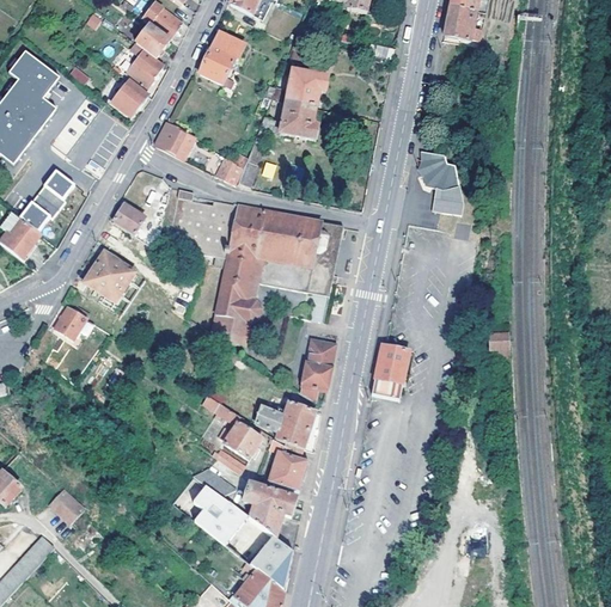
[(230,0),(228,1),(230,4),(251,13),(257,0),(230,0)]
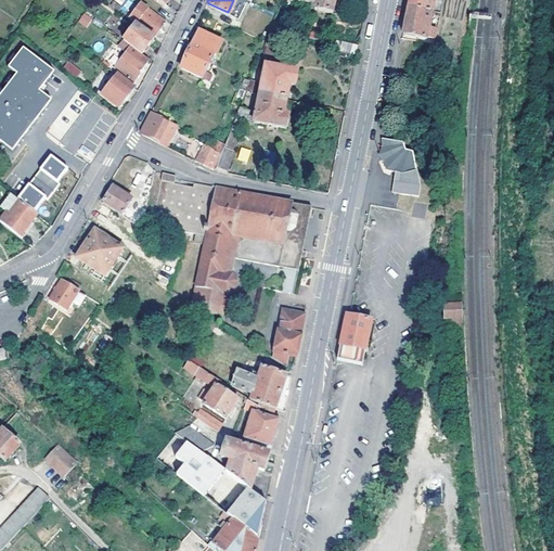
[(310,0),(314,1),(313,7),(331,10),(333,0),(310,0)]
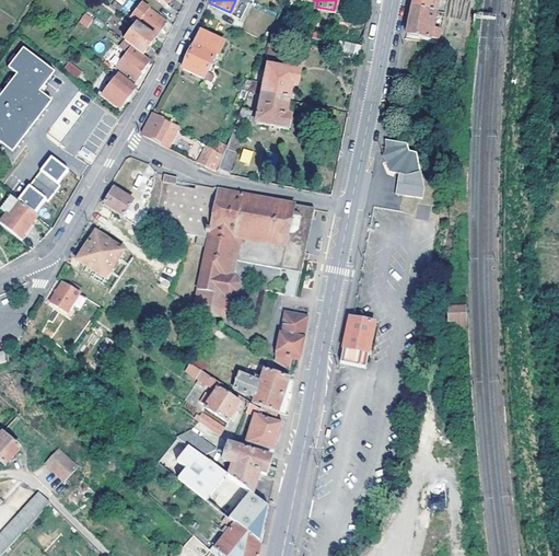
[(411,0),(410,4),(433,10),(435,0),(411,0)]
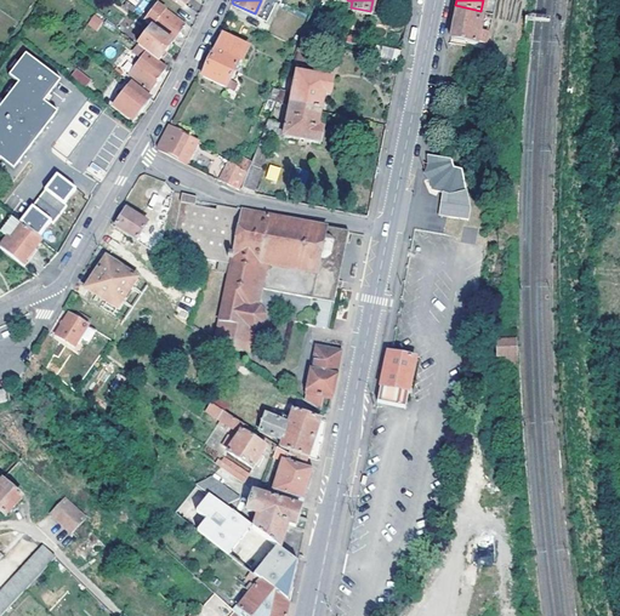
[(481,11),(455,5),(451,22),(449,34),(475,40),(481,11)]
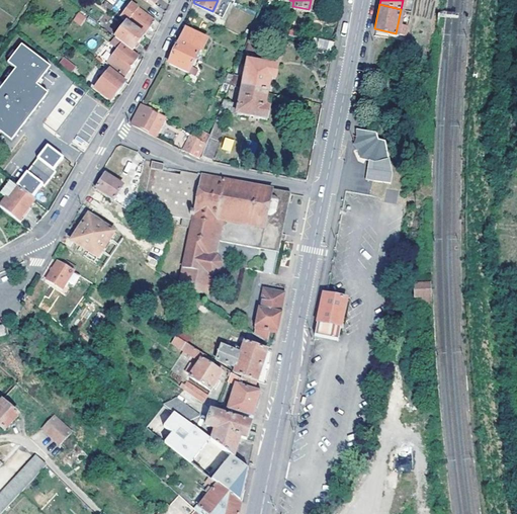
[(153,18),(137,6),(127,19),(144,31),(145,31),(144,29),(149,23),(153,18)]
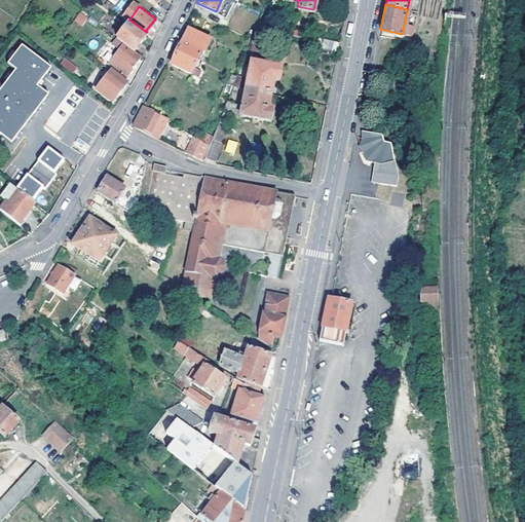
[(81,23),(87,13),(79,7),(73,16),(81,23)]
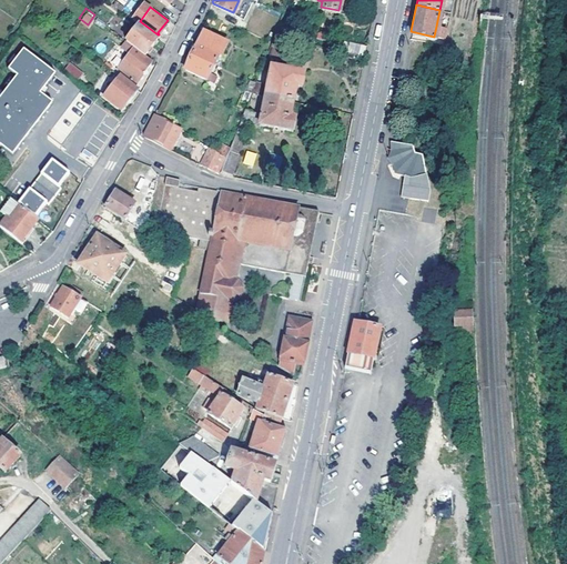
[(115,11),(107,22),(105,23),(119,34),(124,28),(120,23),(124,19),(115,11)]
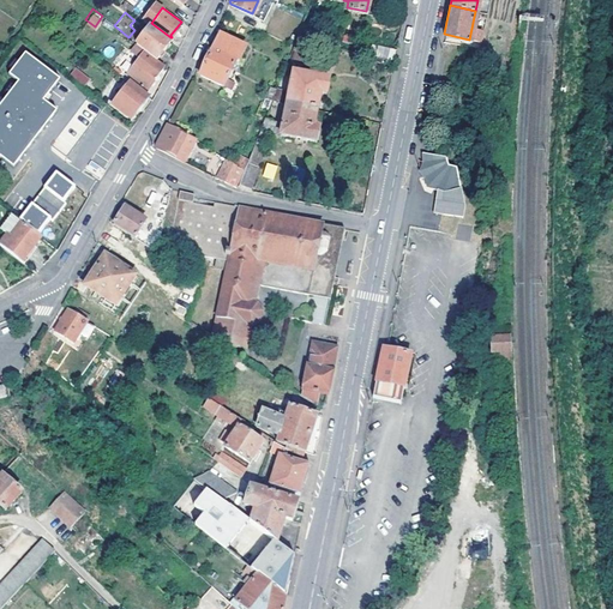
[(313,28),(300,23),(295,35),(293,43),(292,47),(304,50),(307,38),(313,28)]
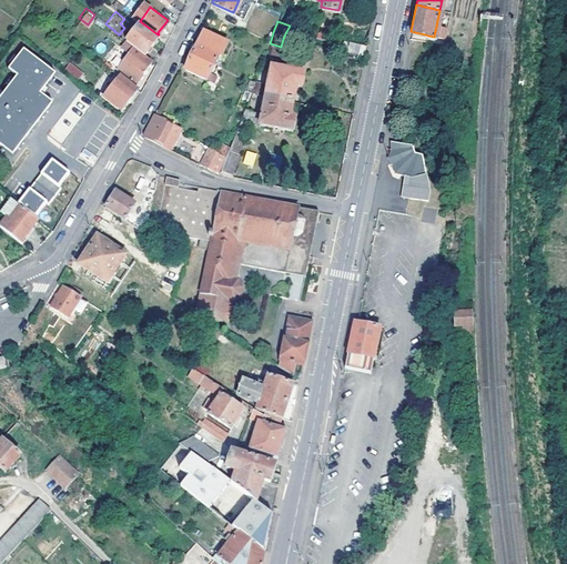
[(151,59),(143,53),(150,44),(157,37),(138,22),(125,39),(119,47),(122,51),(112,62),(135,80),(143,71),(142,70),(151,59)]
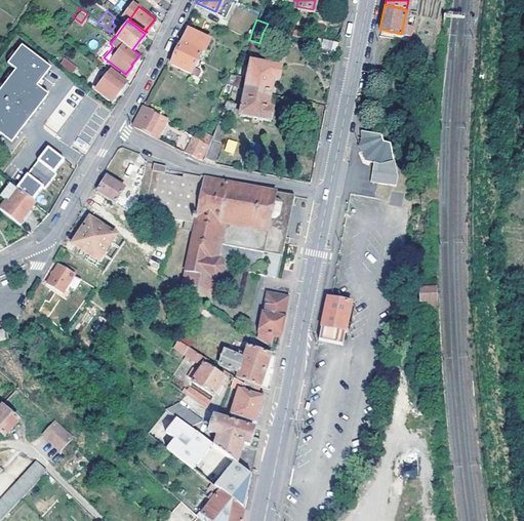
[(179,42),(170,61),(190,70),(201,48),(202,49),(209,38),(187,27),(179,42)]
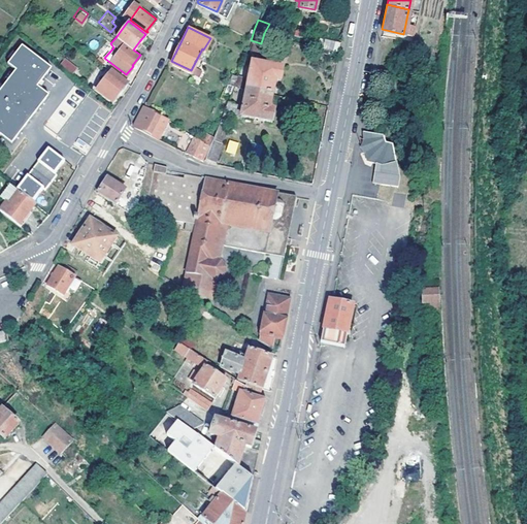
[(324,37),(321,46),(337,50),(339,40),(324,37)]
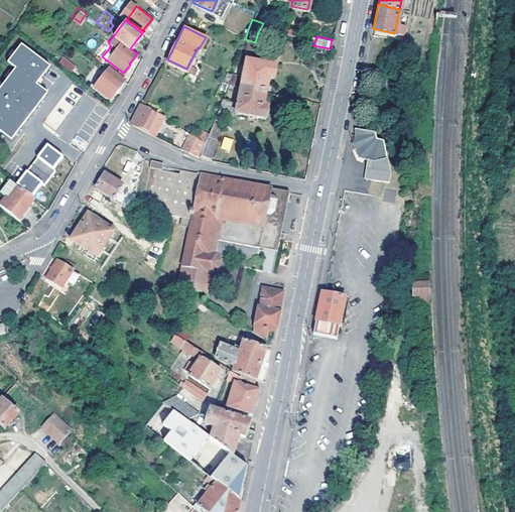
[(41,52),(36,48),(33,52),(19,42),(7,58),(15,66),(0,86),(0,129),(6,134),(14,133),(21,123),(28,122),(36,111),(35,105),(43,95),(42,88),(34,83),(48,65),(38,55),(41,52)]
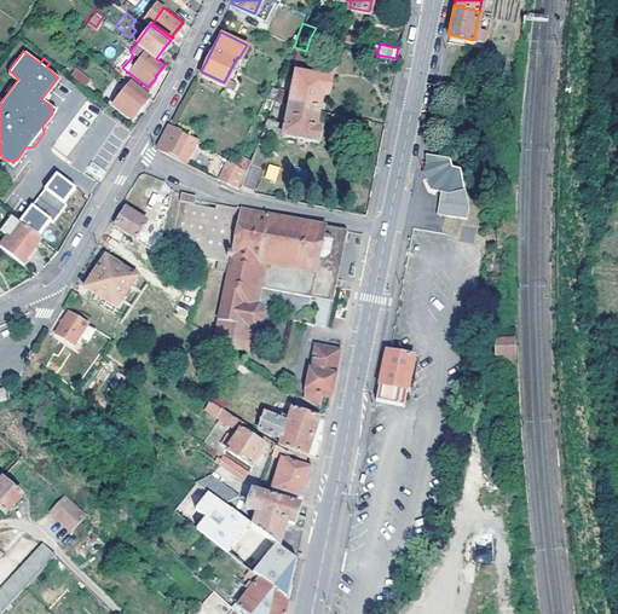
[(67,71),(81,82),(85,77),(71,67),(67,71)]
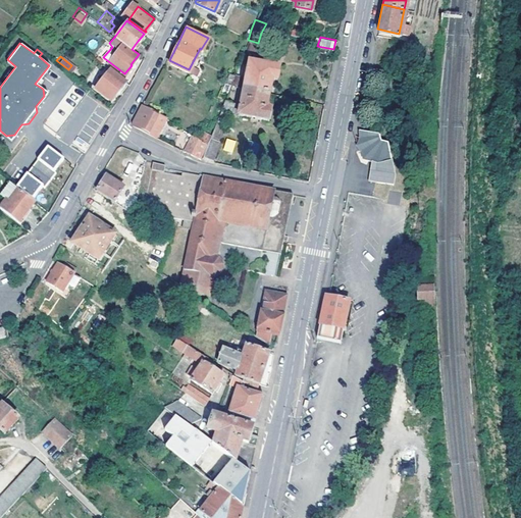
[(248,57),(243,85),(268,90),(271,74),(276,75),(278,64),(248,57)]
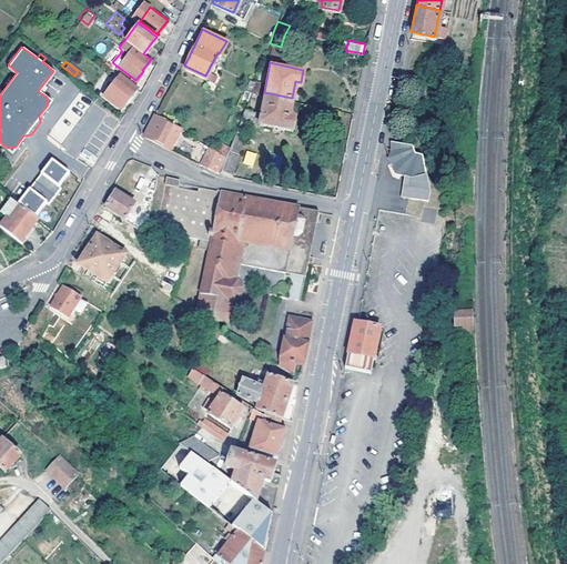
[(135,87),(118,74),(102,93),(120,107),(128,97),(135,87)]
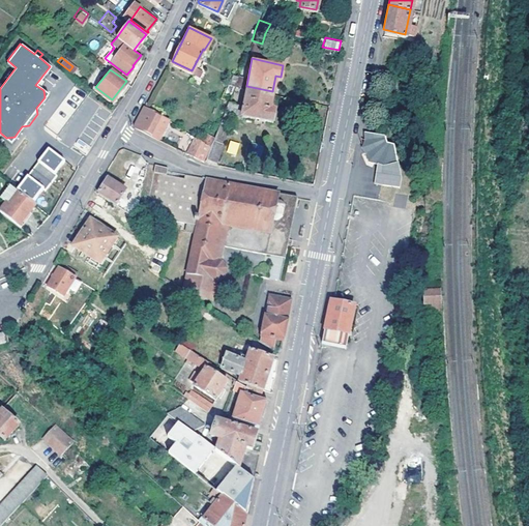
[(243,76),(238,74),(234,83),(241,85),(243,76)]
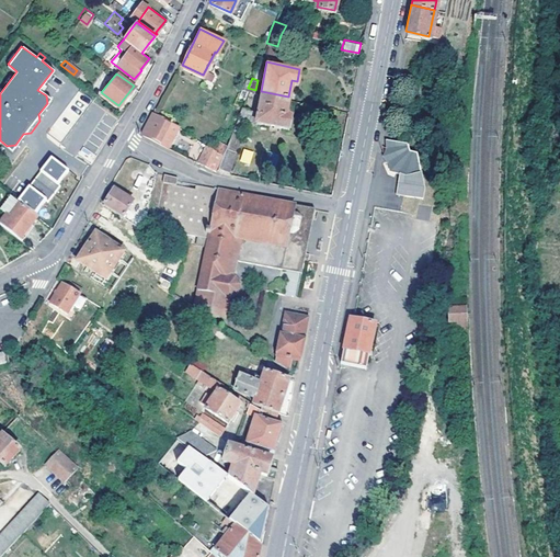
[(91,98),(78,87),(45,129),(58,140),(91,98)]
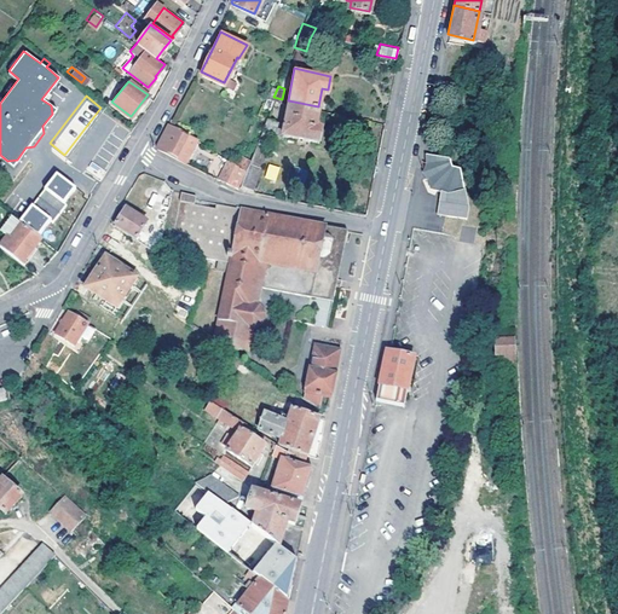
[(283,121),(267,116),(265,119),(263,128),(317,140),(319,126),(313,125),(318,106),(288,100),(283,121)]
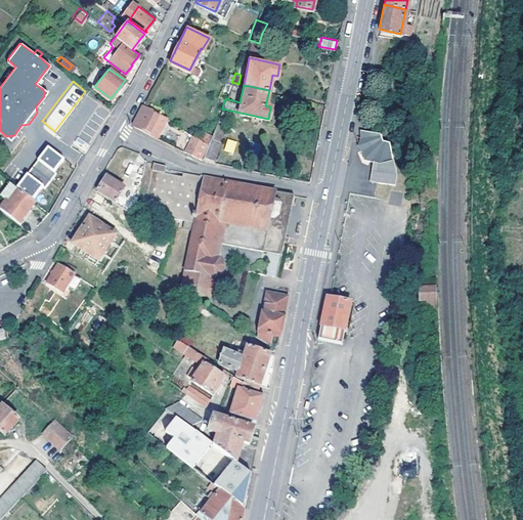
[(137,114),(132,124),(157,136),(166,117),(142,103),(137,114)]
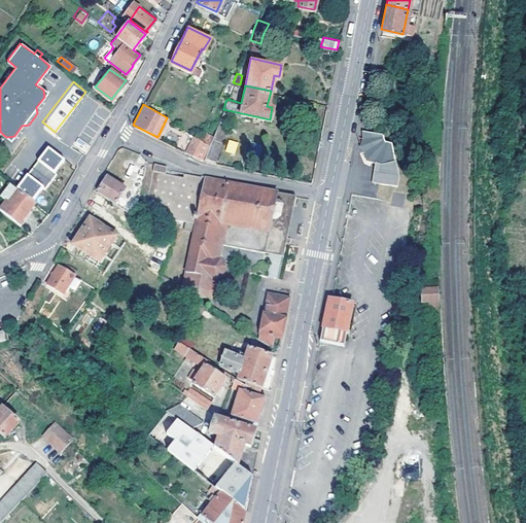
[(381,133),(361,130),(358,147),(361,147),(365,157),(380,165),(393,162),(391,143),(386,139),(381,133)]
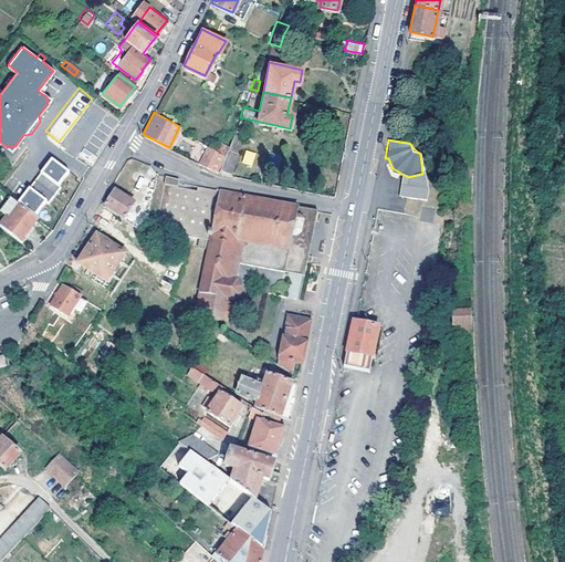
[(220,166),(225,155),(207,144),(199,162),(216,170),(220,166)]
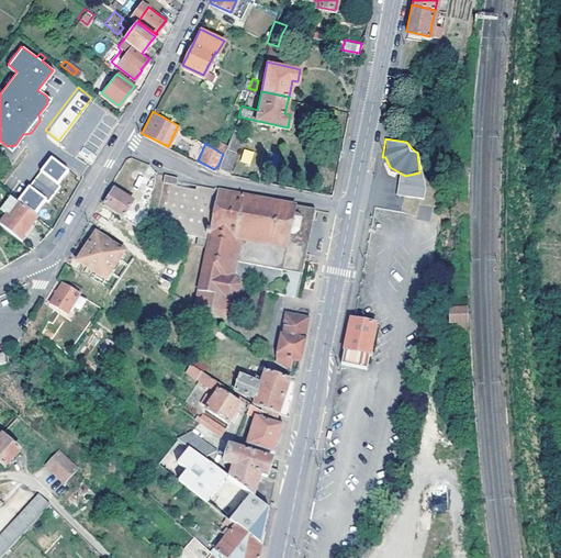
[(249,160),(254,147),(243,144),(238,157),(249,160)]
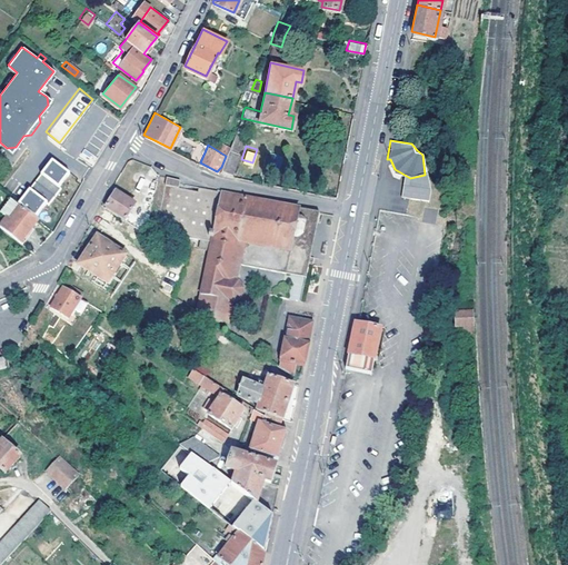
[(238,154),(228,149),(226,156),(221,167),(230,171),(238,154)]
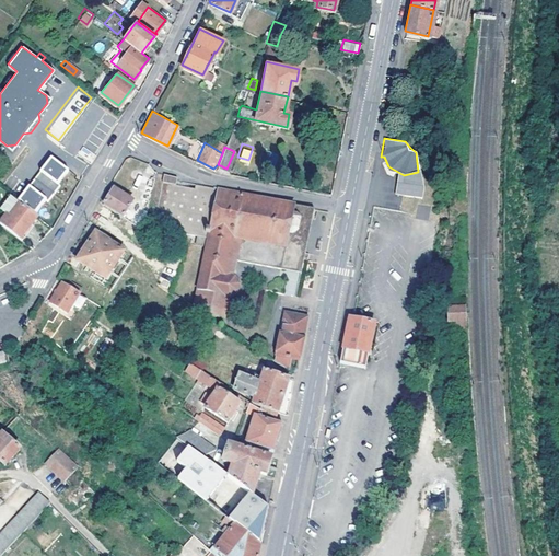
[(68,166),(51,153),(41,168),(44,170),(32,185),(28,182),(18,196),(34,209),(45,196),(47,198),(60,182),(57,180),(68,166)]
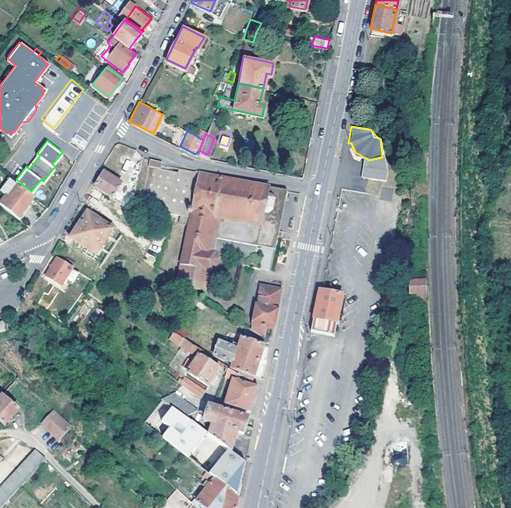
[(141,199),(158,203),(157,208),(189,215),(191,210),(199,170),(162,162),(162,159),(149,157),(141,199)]
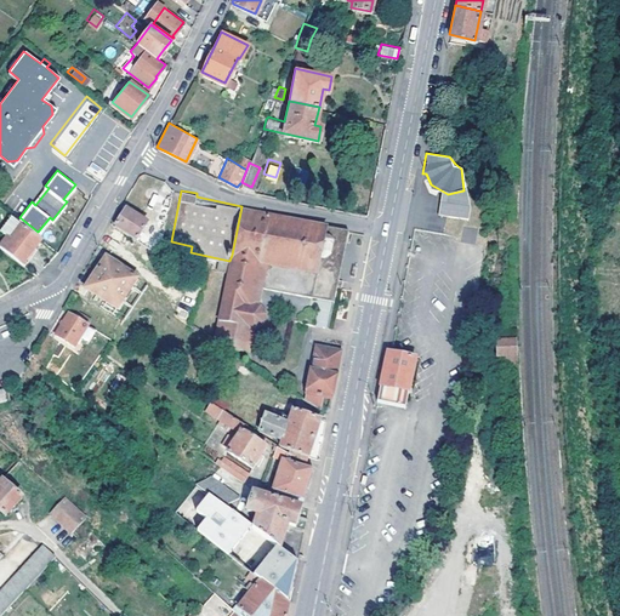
[(125,206),(114,223),(149,247),(158,233),(149,234),(141,227),(144,220),(125,206)]
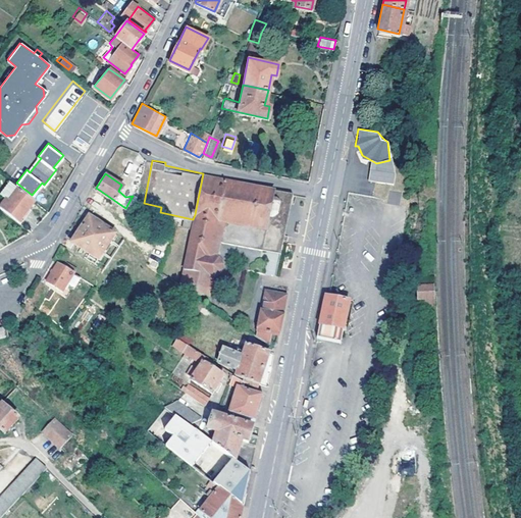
[(293,192),(203,173),(195,214),(249,225),(247,237),(281,244),(293,192)]
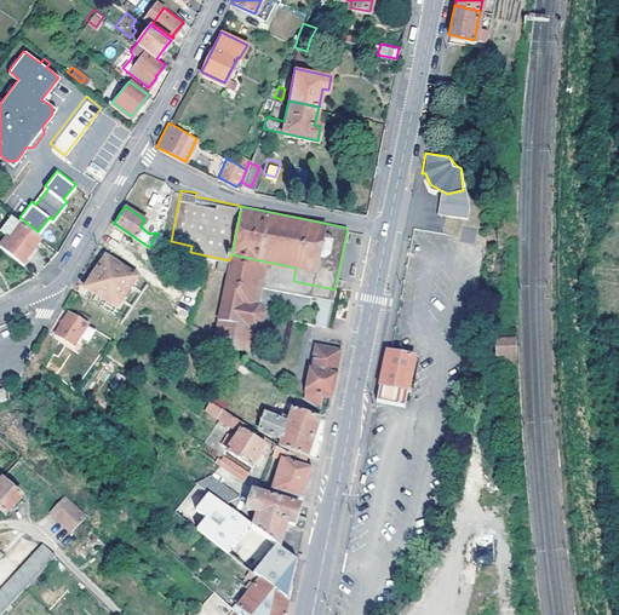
[(0,230),(5,235),(9,236),(22,220),(12,212),(0,226),(0,230)]
